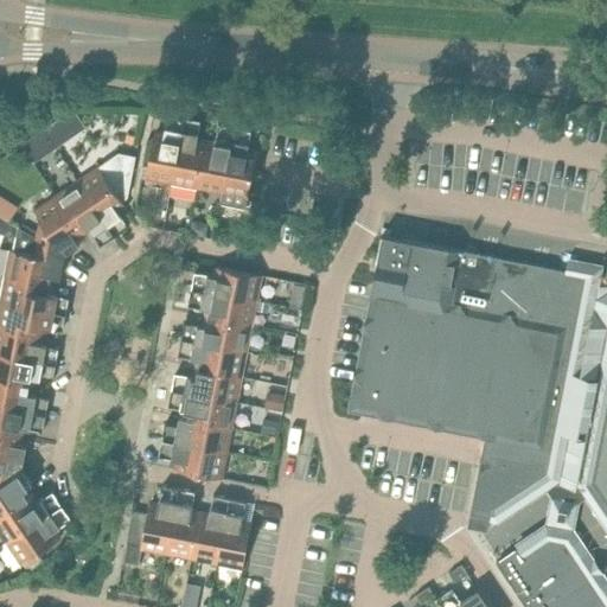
[(172,183),(185,117),(174,115),(172,127),(166,126),(164,135),(154,133),(146,178),(172,183)]
